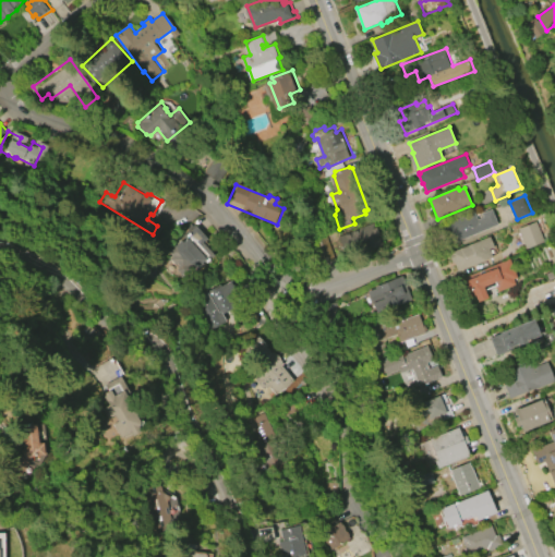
[(498,223),(449,244),(441,225),(475,210),(479,218),(483,216),(482,213),(492,208),(498,223)]
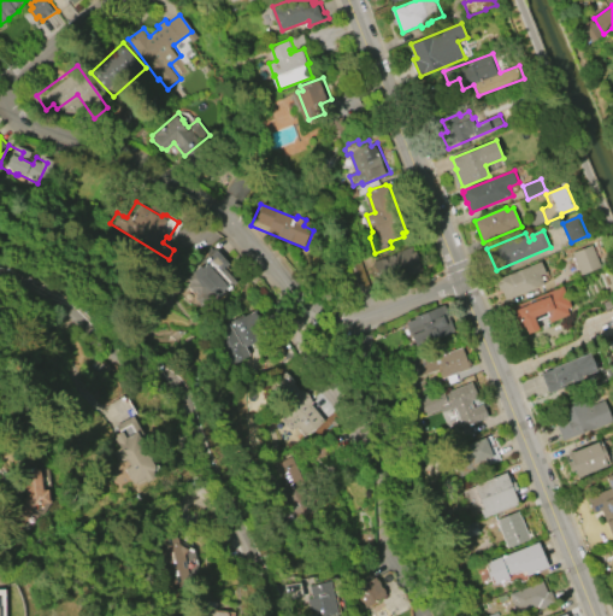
[(594,244),(602,267),(582,275),(573,252),(594,244)]
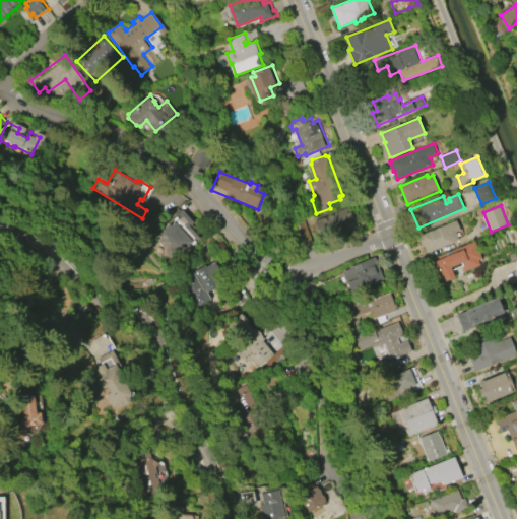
[(352,206),(362,230),(352,234),(349,225),(322,236),(316,220),(352,206)]
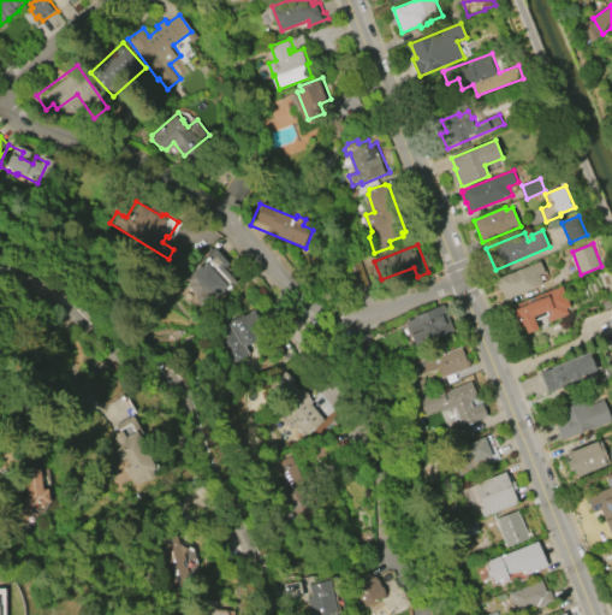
[(211,249),(223,262),(218,267),(231,282),(219,293),(205,306),(186,288),(185,289),(183,285),(185,283),(182,278),(211,249)]
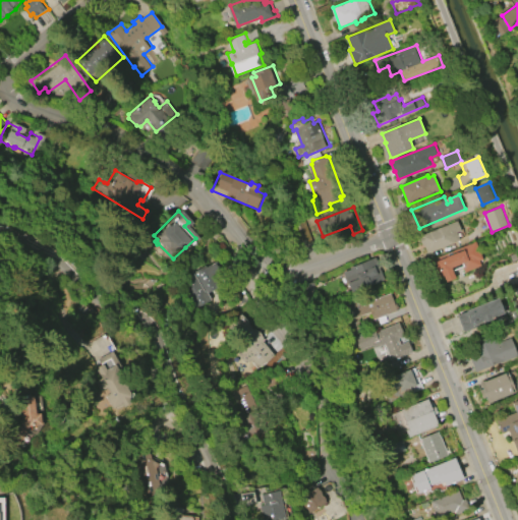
[(419,235),(458,220),(462,230),(458,231),(461,240),(428,252),(425,244),(423,245),(419,235)]
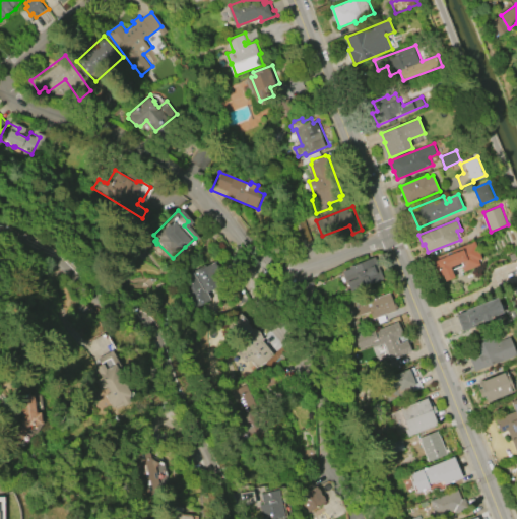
[(431,260),(476,241),(483,258),(479,259),(481,265),(465,272),(463,266),(453,271),(455,275),(445,279),(443,274),(438,277),(431,260)]
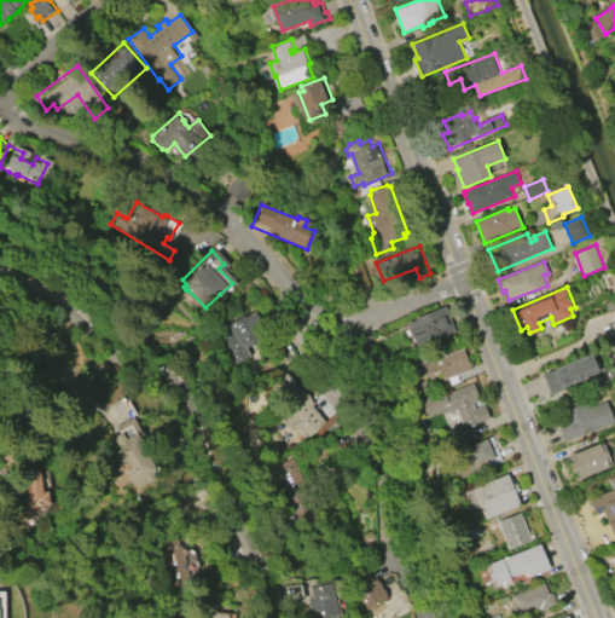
[(448,305),(458,330),(418,346),(408,323),(417,319),(416,318),(448,305)]
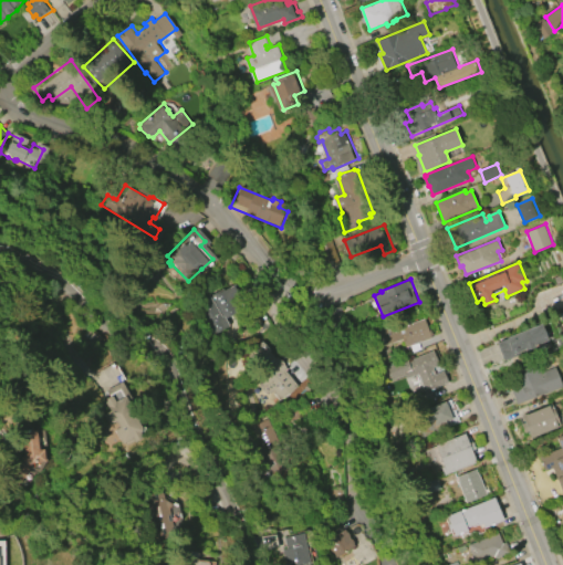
[(230,283),(243,305),(228,314),(232,322),(211,334),(197,311),(201,307),(201,306),(208,302),(205,295),(219,286),(220,289),(230,283)]
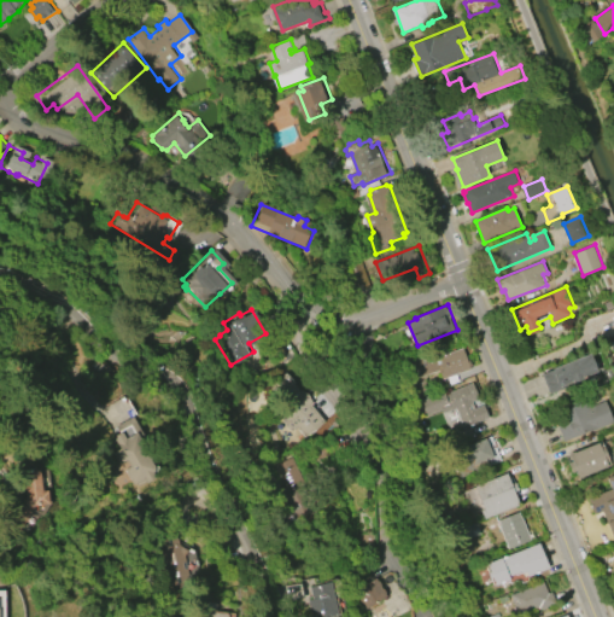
[(450,353),(465,347),(472,368),(446,378),(443,370),(413,380),(408,365),(449,350),(450,353)]
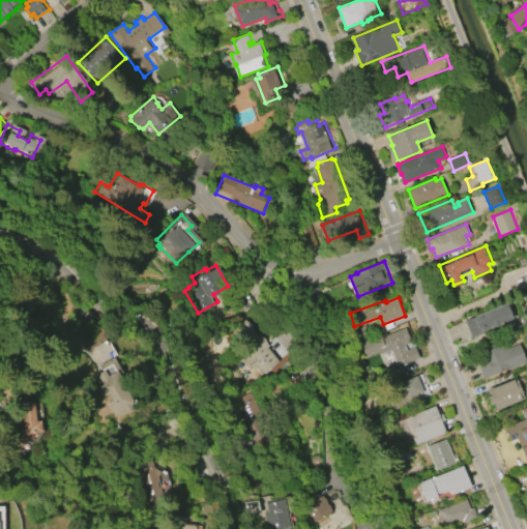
[(514,318),(482,330),(484,333),(474,336),(467,320),(475,317),(475,315),(507,302),(514,318)]
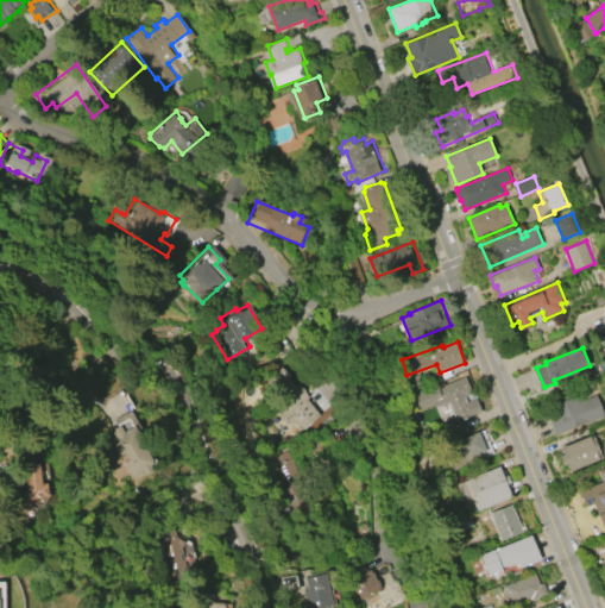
[(277,402),(283,397),(270,381),(287,367),(302,386),(303,384),(310,389),(314,399),(313,400),(326,415),(307,431),(298,421),(295,425),(277,402)]
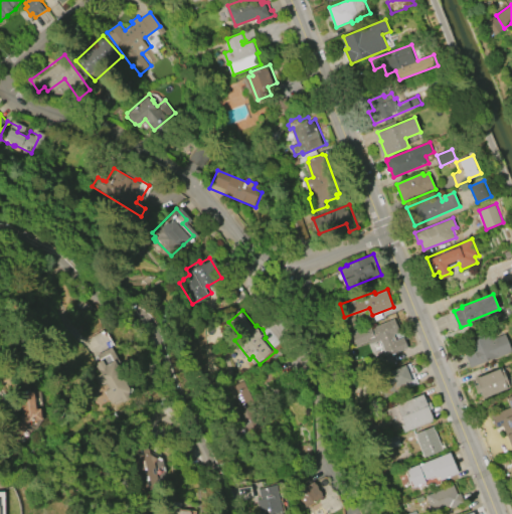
[(396,319),(401,332),(395,334),(397,339),(405,336),(410,348),(388,357),(387,355),(377,359),(370,341),(359,345),(353,332),(371,325),(373,329),(375,328),(374,327),(396,319)]
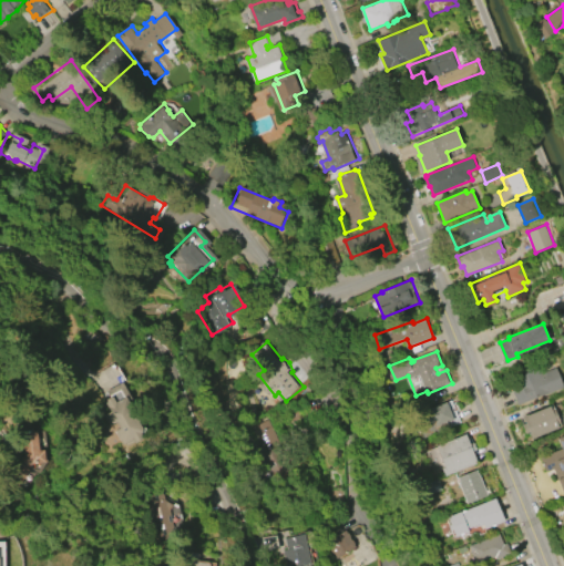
[(563,389),(546,394),(546,393),(520,404),(513,389),(518,387),(513,378),(542,367),(544,372),(557,367),(563,382),(563,389)]
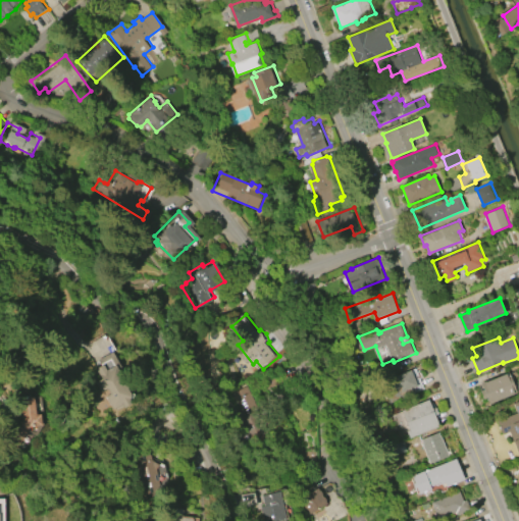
[(100,359),(115,351),(136,387),(128,392),(135,402),(126,407),(124,404),(115,409),(108,396),(112,394),(109,387),(105,389),(100,380),(104,378),(99,368),(104,365),(100,359)]
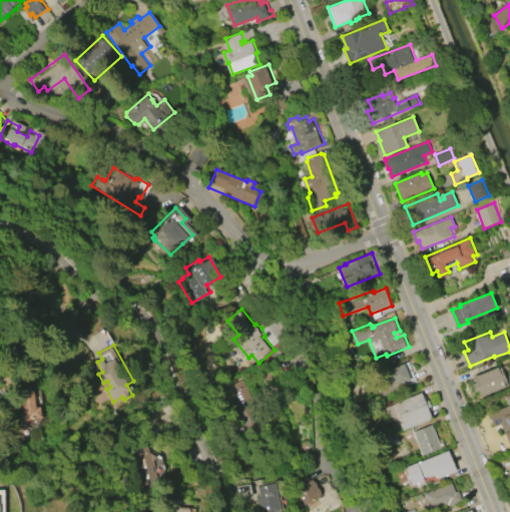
[(388,395),(380,374),(409,362),(412,368),(414,366),(416,370),(413,371),(418,382),(388,395)]
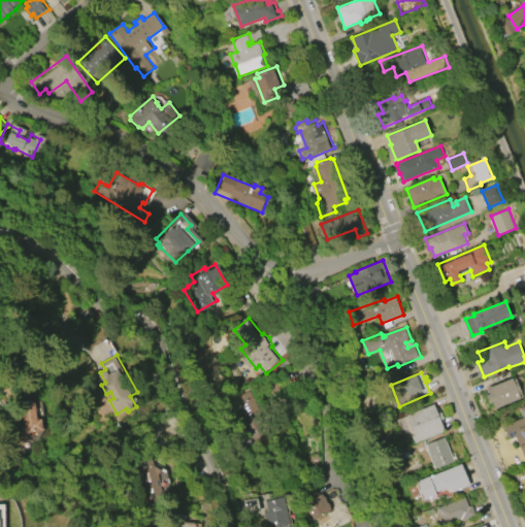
[(513,377),(515,383),(518,382),(524,397),(495,408),(493,401),(490,403),(487,395),(490,394),(487,388),(513,377)]
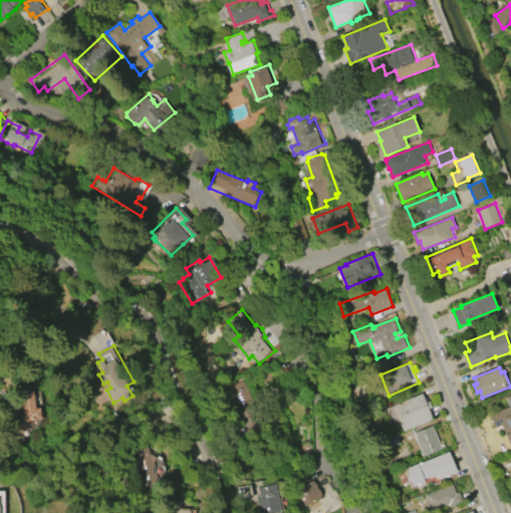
[(10,438),(24,414),(21,393),(36,390),(39,408),(42,408),(44,419),(41,421),(32,422),(20,443),(10,438)]
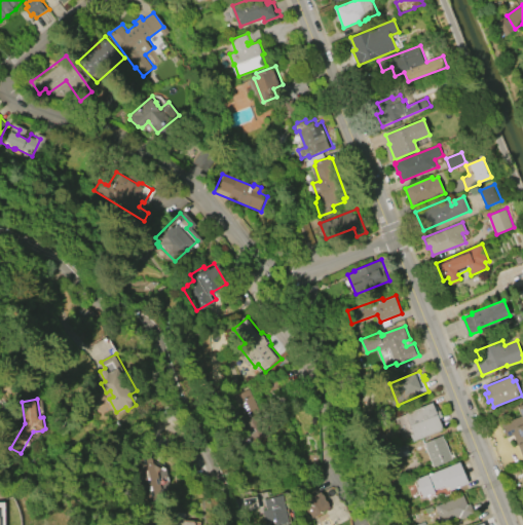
[(415,410),(433,403),(437,412),(440,411),(443,416),(439,418),(443,429),(414,441),(411,434),(414,433),(406,413),(411,411),(411,410),(414,408),(415,410)]
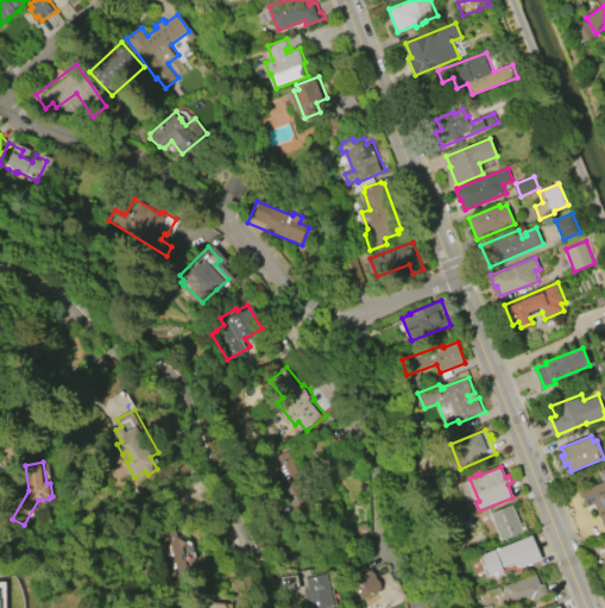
[(604,524),(596,502),(586,506),(580,491),(604,482),(599,469),(604,467),(604,524)]
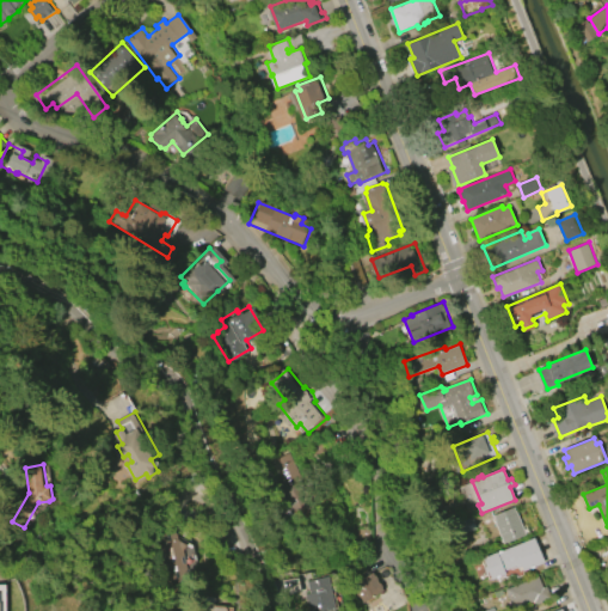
[(505,543),(496,520),(497,519),(495,515),(515,507),(517,512),(519,512),(528,535),(505,543)]
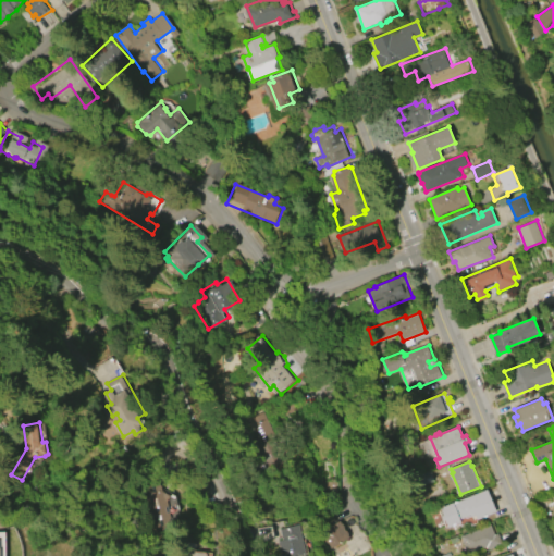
[(156,524),(148,490),(168,485),(175,519),(172,526),(167,530),(156,524)]
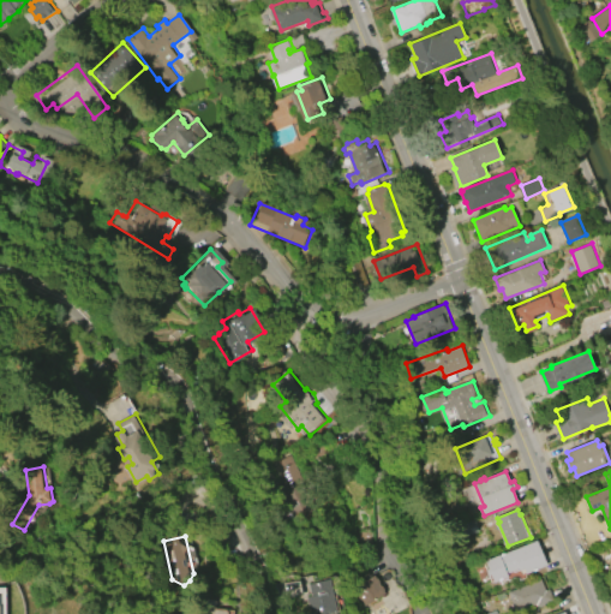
[(485,560),(538,540),(547,565),(526,572),(525,568),(520,570),(520,568),(507,573),(508,577),(495,583),(491,574),(489,576),(486,570),(489,568),(485,560)]
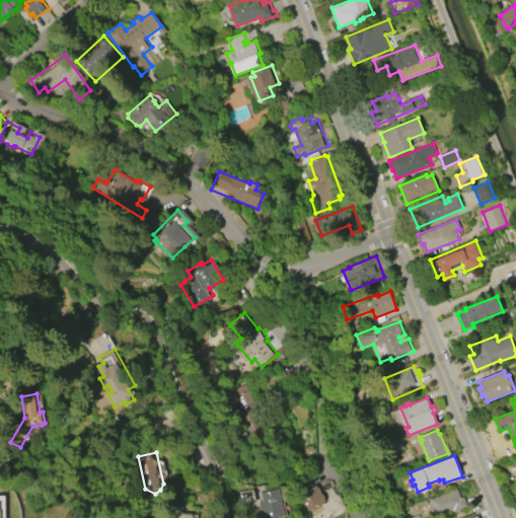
[(317,485),(326,500),(308,511),(302,501),(300,502),(299,499),(299,498),(297,494),(306,488),(308,491),(317,485)]
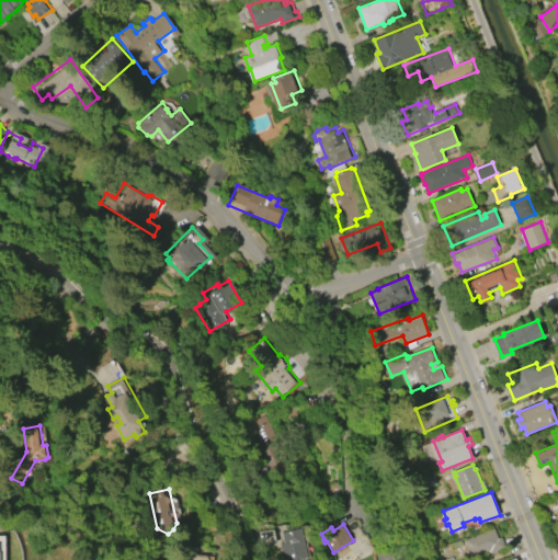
[(284,533),(303,528),(310,558),(300,559),(285,559),(282,545),(286,544),(284,533)]
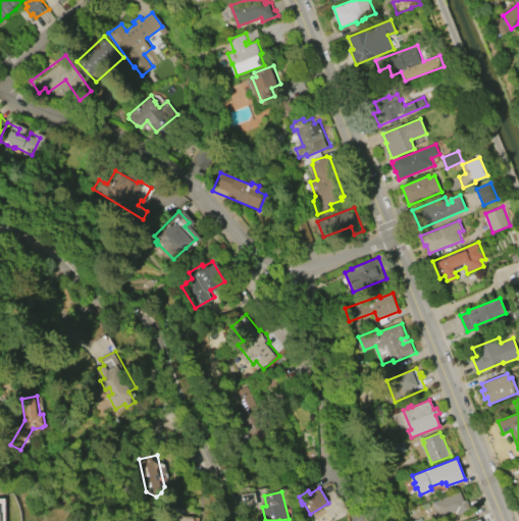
[(440,520),(432,503),(461,491),(464,501),(467,500),(471,509),(440,520)]
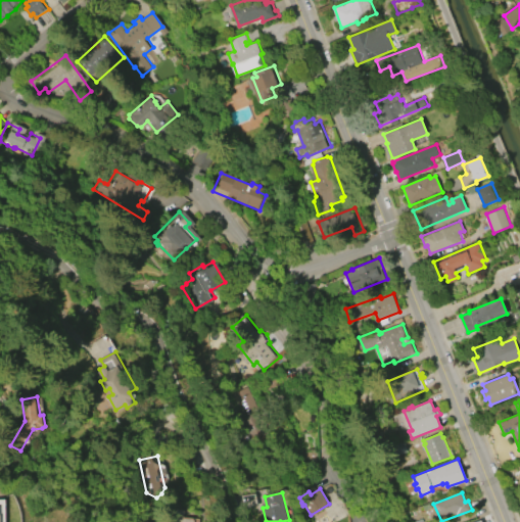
[(177,521),(178,519),(173,518),(175,508),(186,510),(185,518),(196,519),(195,521),(177,521)]
